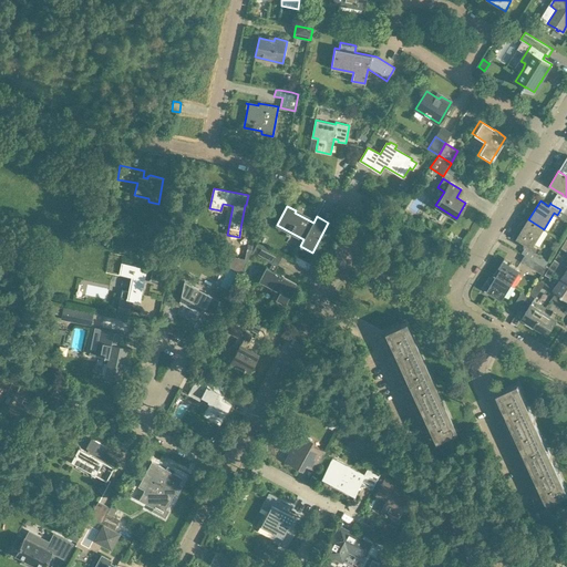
[(528,219),(517,238),(525,244),(524,246),(525,247),(534,253),(535,251),(537,247),(534,245),(544,229),(528,219)]
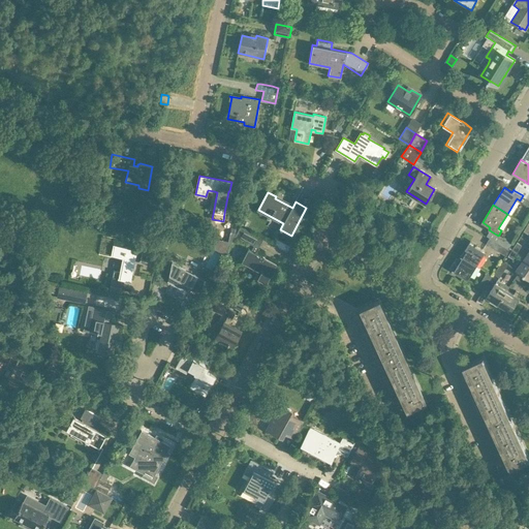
[(254,245),(258,248),(263,239),(240,226),(236,236),(254,245)]
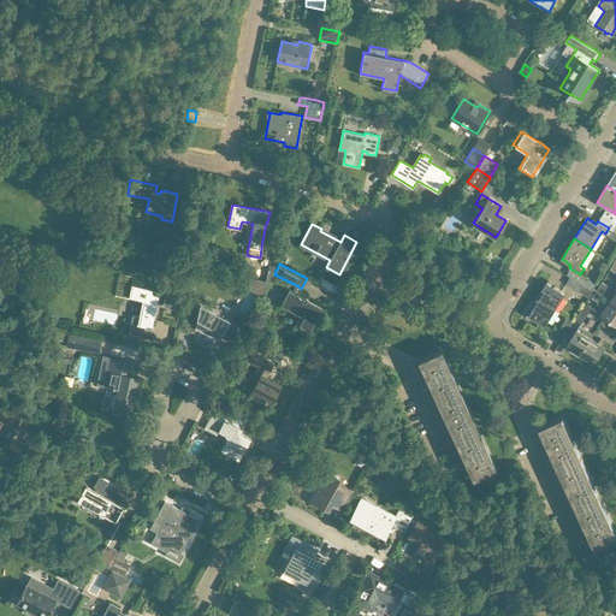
[(240,276),(238,283),(261,296),(276,271),(268,270),(266,280),(240,276)]
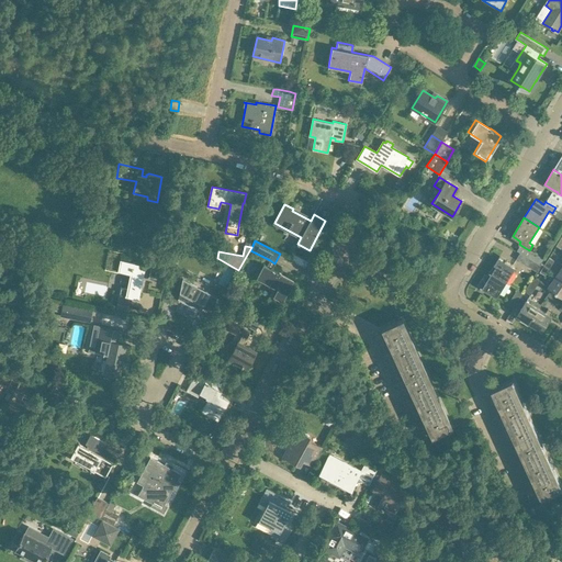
[(182,249),(172,247),(170,257),(180,259),(182,249)]
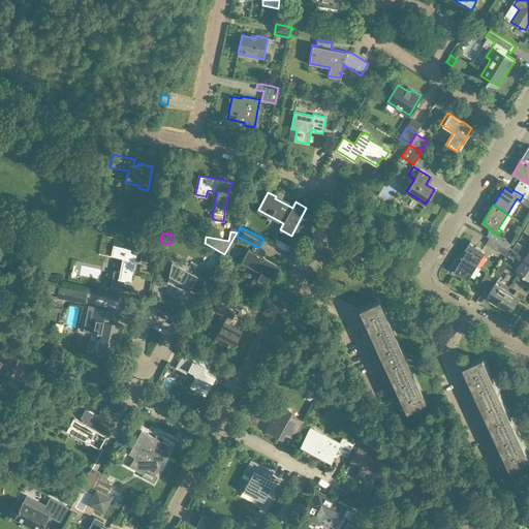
[(473,239),(478,243),(484,237),(477,232),(473,239)]
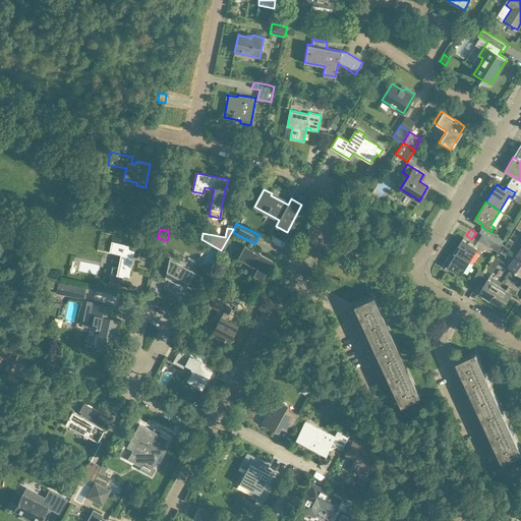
[(494,233),(490,239),(502,246),(503,245),(505,240),(495,234),(494,233)]
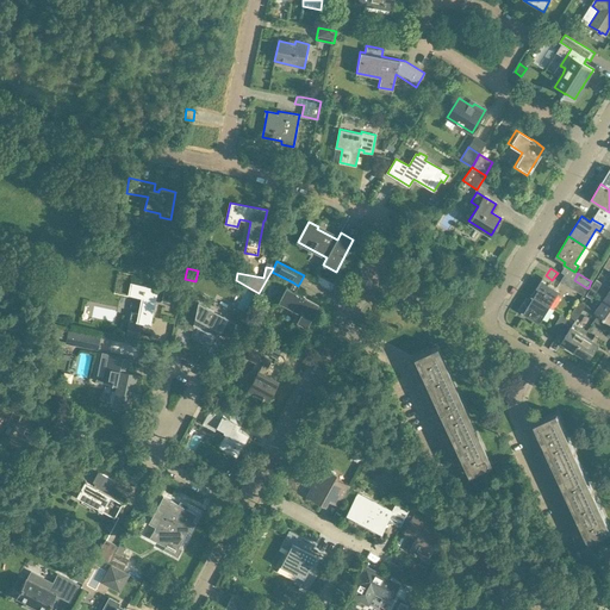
[(565,274),(561,281),(584,294),(587,288),(574,280),(565,274)]
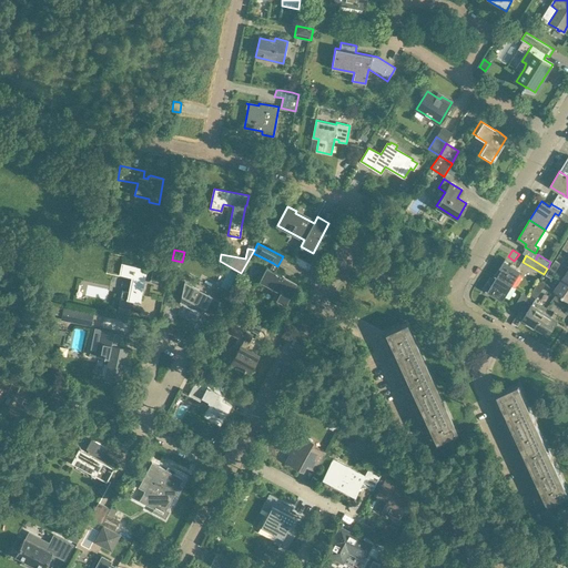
[(304,260),(301,266),(308,271),(312,264),(304,260)]
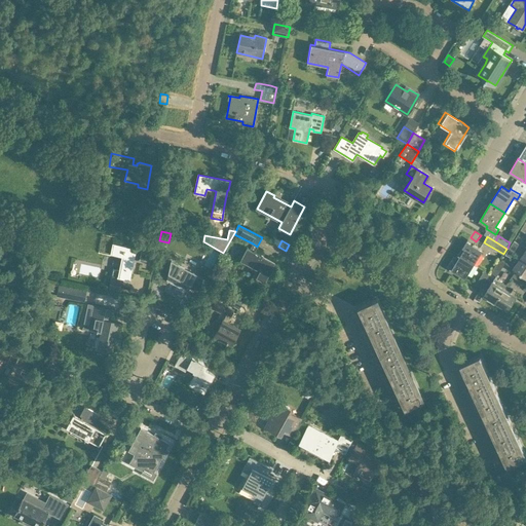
[(467,240),(458,255),(475,265),(483,251),(467,240)]
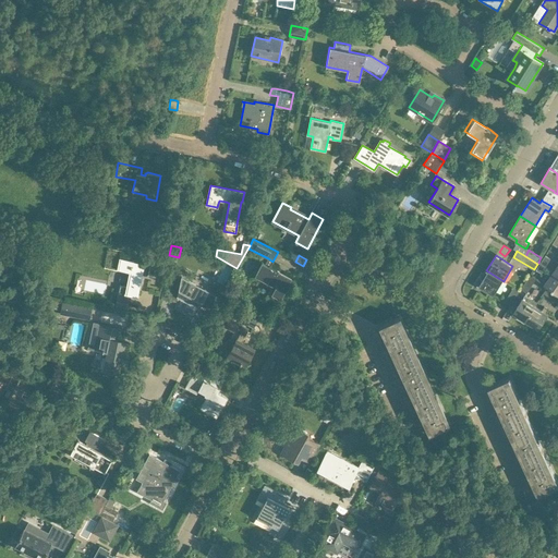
[(541,264),(546,267),(552,259),(546,256),(541,264)]
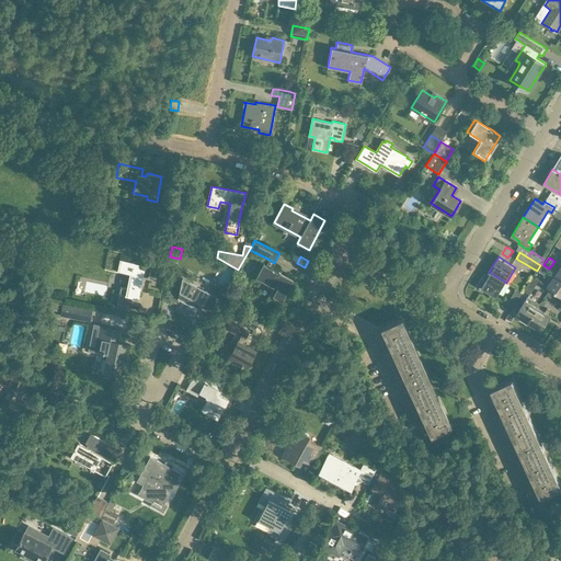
[(119,259),(117,271),(132,274),(128,288),(121,287),(118,295),(132,297),(137,298),(141,276),(149,277),(152,263),(144,262),(144,264),(119,259)]
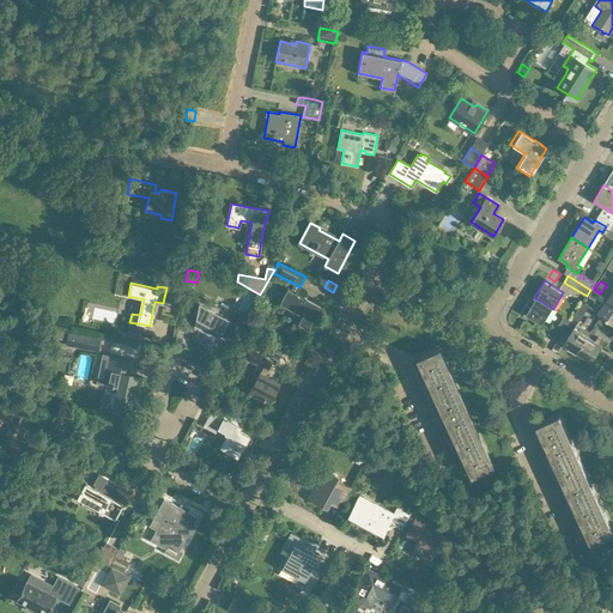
[(287,289),(280,302),(284,304),(299,313),(292,325),(303,332),(304,332),(313,316),(314,317),(319,308),(320,305),(307,299),(296,293),(299,287),(295,284),(291,290),(287,289)]
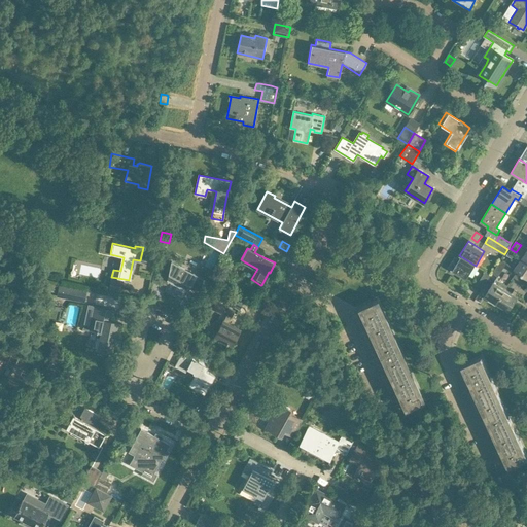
[(512,259),(516,252),(511,249),(506,256),(512,259)]
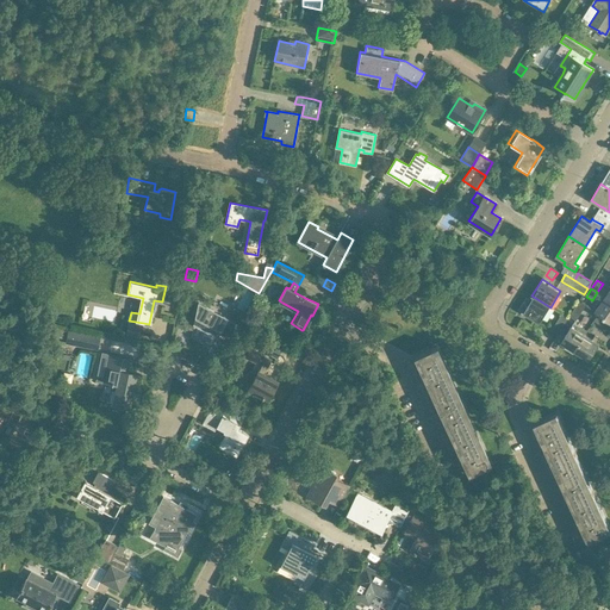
[(535,319),(540,323),(551,307),(531,296),(527,304),(523,302),(518,310),(522,312),(529,316),(528,317),(534,321),(535,319)]
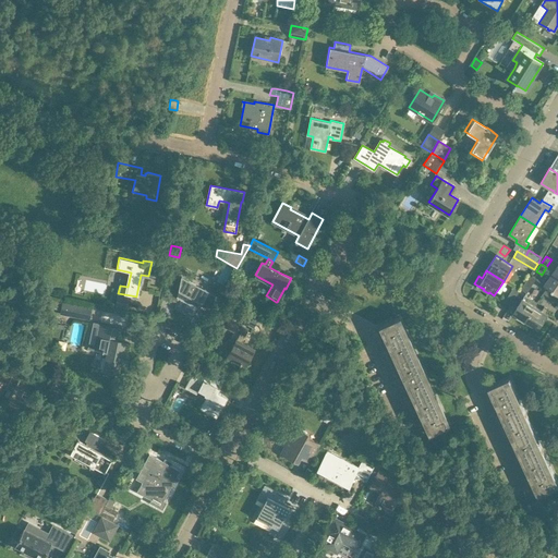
[(545,286),(548,288),(557,294),(557,275),(554,273),(545,286)]
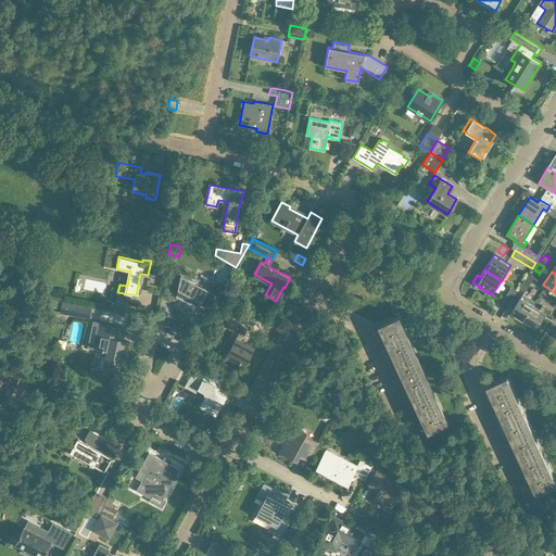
[(529,274),(520,289),(526,292),(534,278),(529,274)]
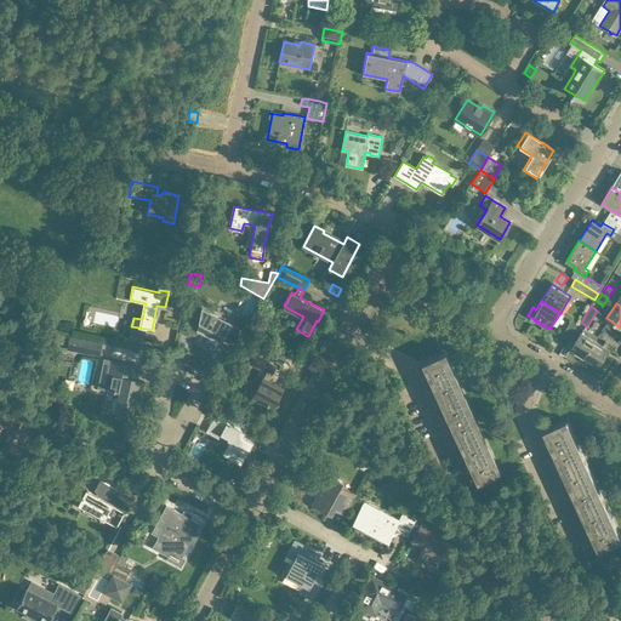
[(214,353),(221,340),(222,340),(238,347),(246,332),(201,308),(198,329),(194,343),(214,353)]
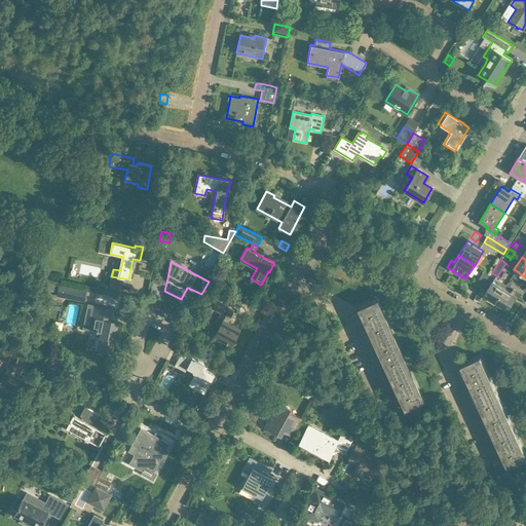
[(485,270),(476,285),(482,289),(490,274),(485,270)]
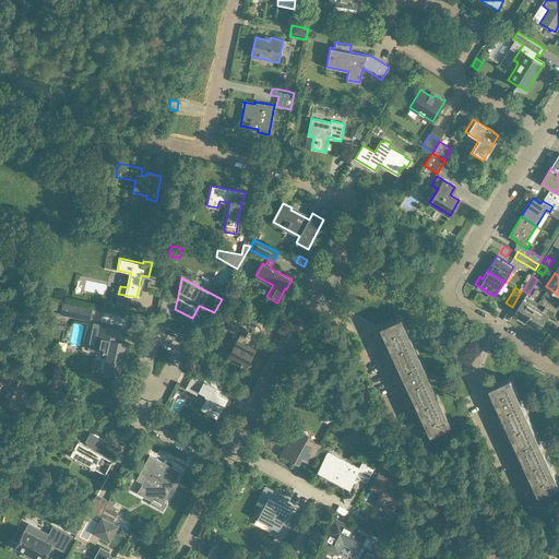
[(558,304),(558,300),(558,295),(549,288),(545,295),(558,304)]
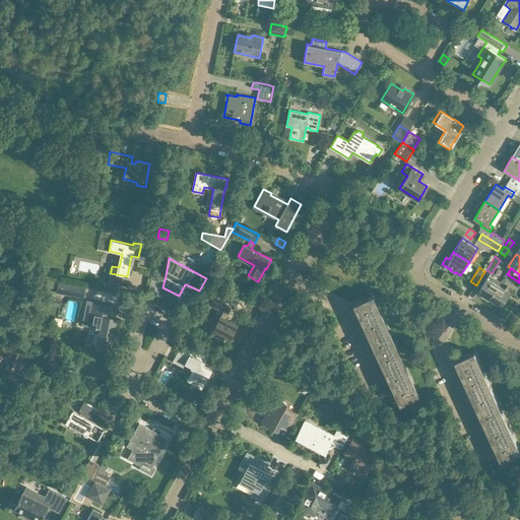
[(478,291),(491,300),(500,285),(494,281),(496,278),(490,275),(478,291)]
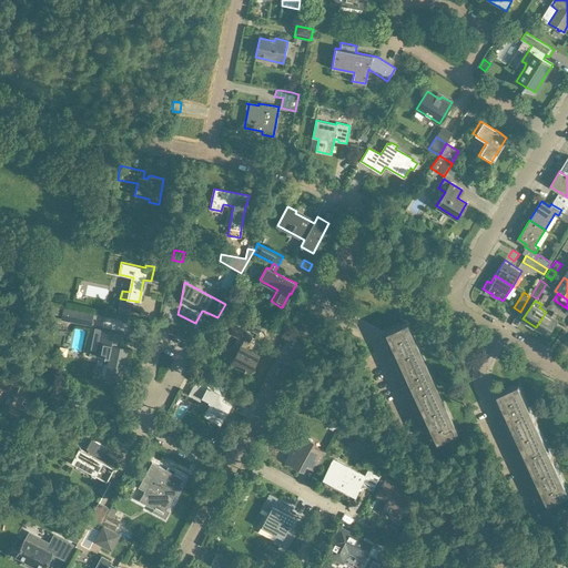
[(79,323),(81,312),(66,308),(63,320),(79,323)]
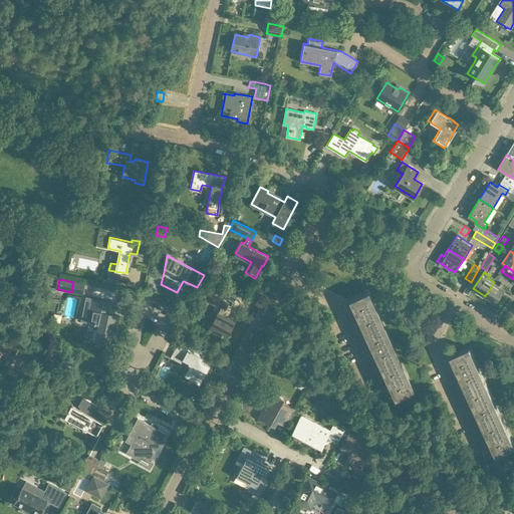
[(499,286),(494,282),(485,296),(496,302),(507,286),(502,282),(499,286)]
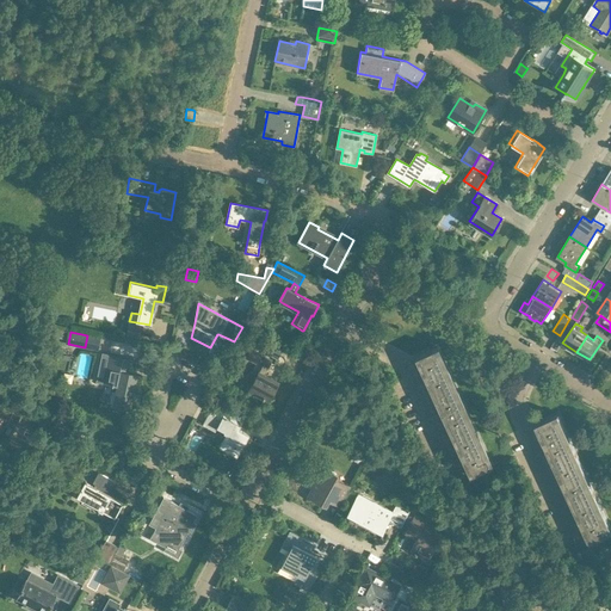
[(433,396),(455,386),(437,346),(414,357),(414,358),(415,358),(423,372),(421,374),(425,381),(426,380),(433,396)]
